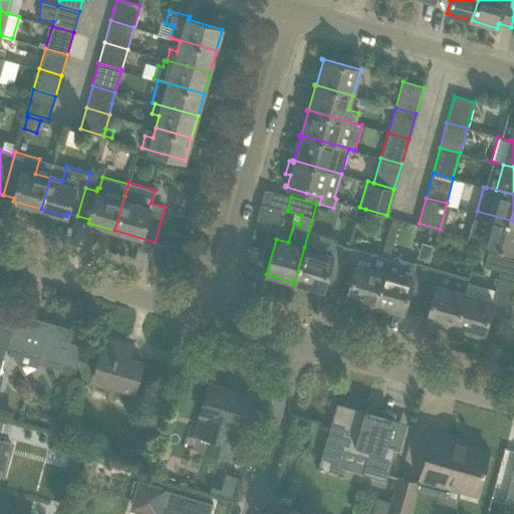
[(469,239),(499,247),(513,251),(513,221),(477,211),(469,239)]
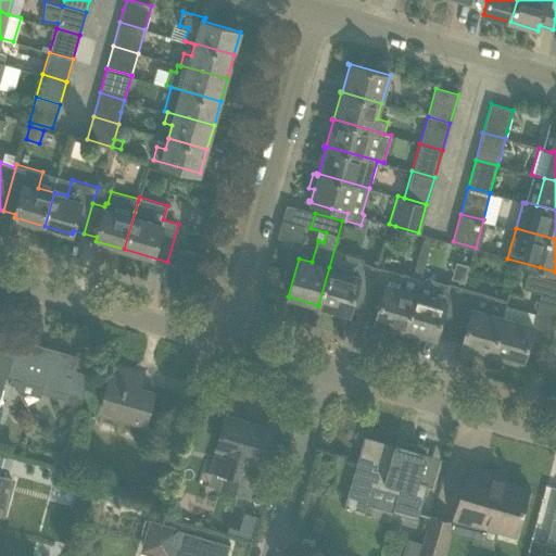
[(180,249),(176,263),(193,267),(198,254),(180,249)]
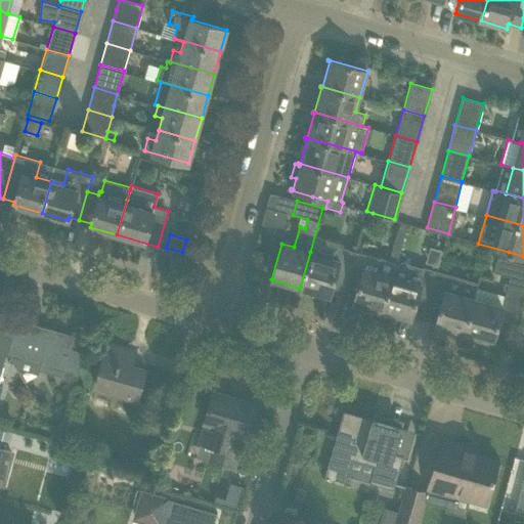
[(393,242),(387,261),(395,263),(400,244),(393,242)]
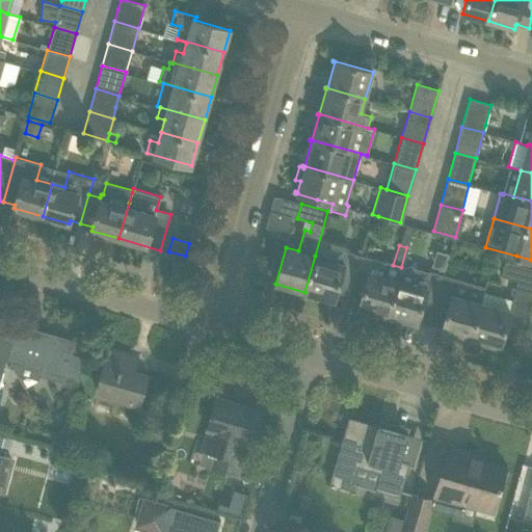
[(304,292),(335,300),(337,292),(348,295),(360,256),(346,251),(342,263),(315,256),(304,292)]
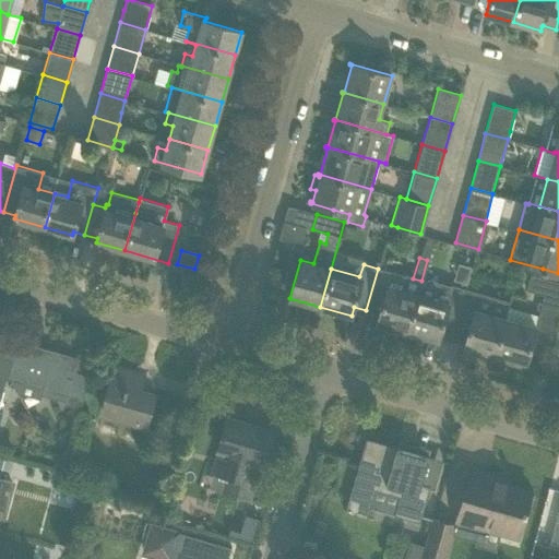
[(413,278),(378,269),(366,310),(379,314),(377,322),(407,331),(421,281),(413,278)]
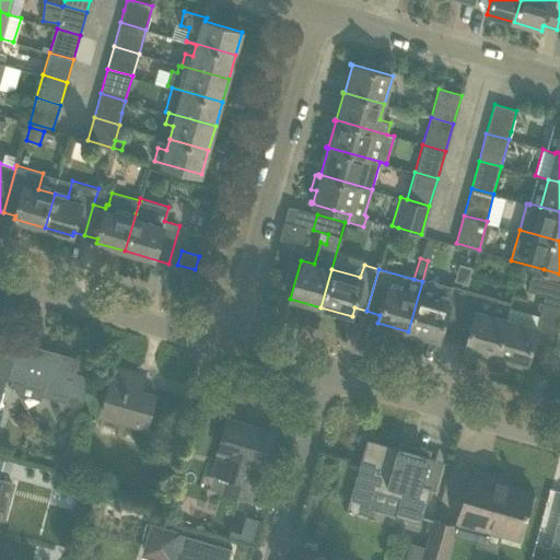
[(559,310),(559,282),(546,279),(532,276),(527,290),(546,295),(537,327),(506,318),(511,302),(496,357),(526,365),(535,334),(552,338),(559,310)]
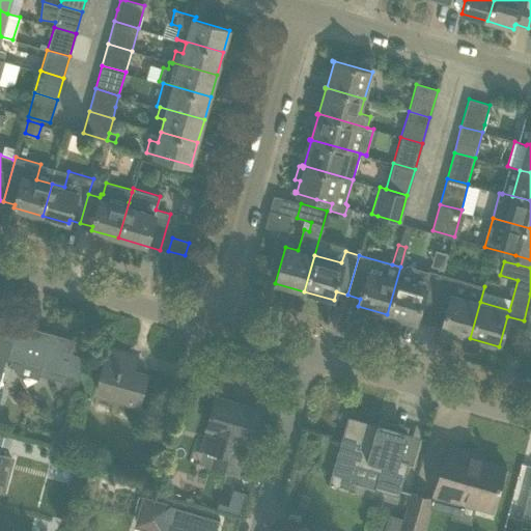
[(401,267),(400,267),(387,314),(416,323),(418,315),(430,318),(443,275),(429,271),(427,277),(416,274),(416,271),(414,267),(411,266),(407,266),(403,268),(401,271),(400,270),(401,267)]
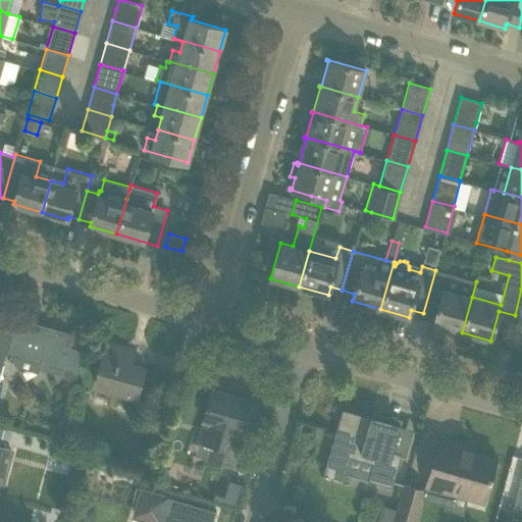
[(476,281),(435,270),(423,313),(435,316),(432,324),(462,332),(476,281)]
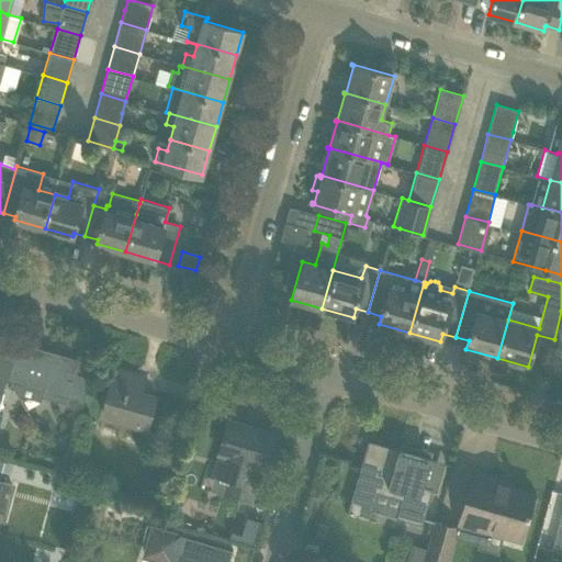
[(0,336),(0,355),(13,359),(8,375),(11,377),(45,386),(42,398),(81,409),(94,363),(72,358),(0,336)]
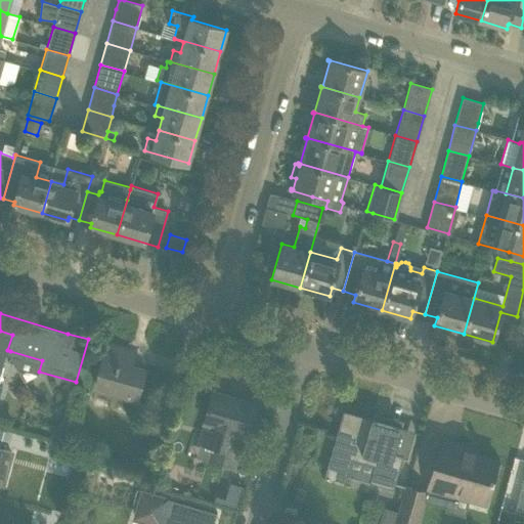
[(0,392),(2,386),(0,385),(0,374),(3,363),(0,361),(0,360),(3,349),(7,350),(12,335),(0,331),(0,392)]
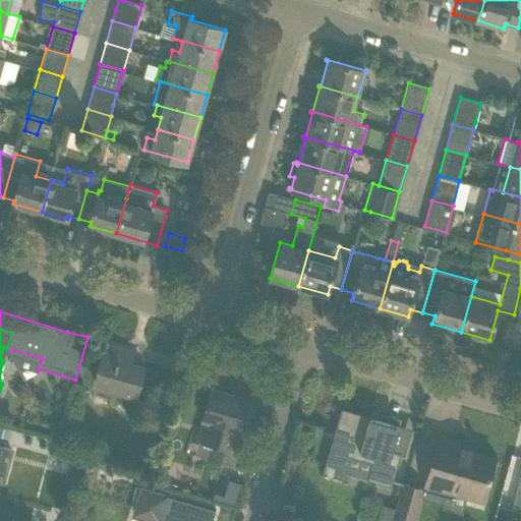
[(106,342),(101,362),(95,384),(135,395),(143,368),(126,363),(130,349),(106,342)]
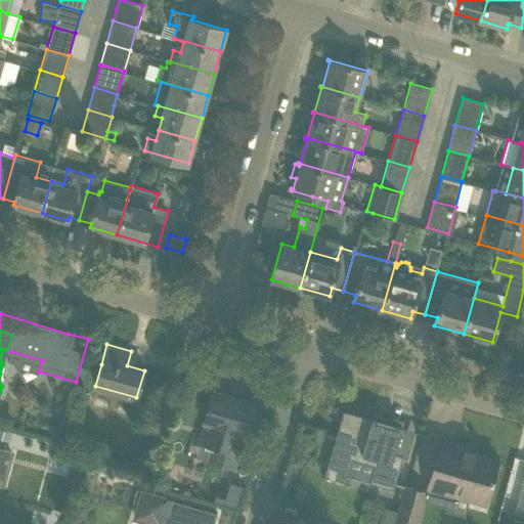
[(209,461),(214,462),(233,468),(252,403),(212,391),(204,422),(206,423),(200,442),(213,446),(209,461)]
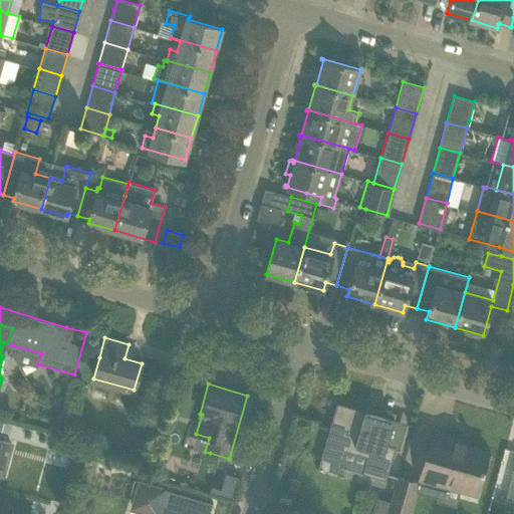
[(317,471),(336,477),(345,446),(368,452),(362,472),(386,479),(395,447),(387,444),(394,419),(337,403),(317,471)]
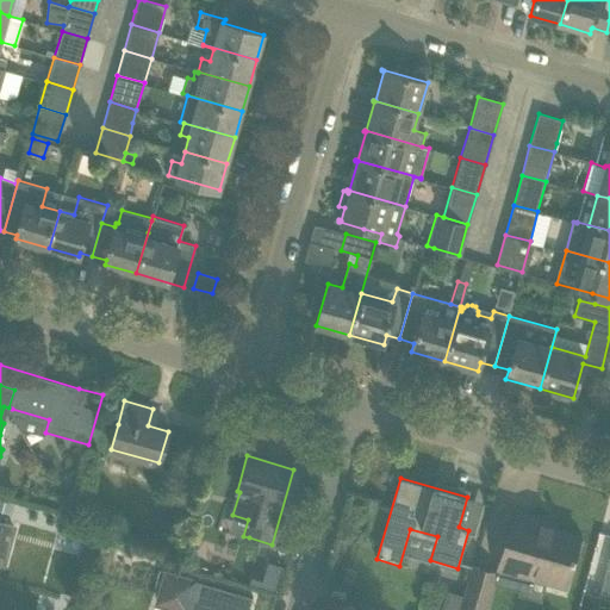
[(0,498),(0,510),(8,514),(12,502),(0,498)]
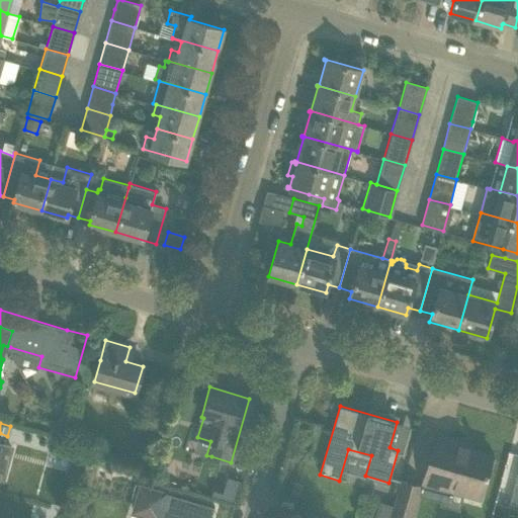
[(423,483),(465,495),(468,484),(483,488),(492,456),(463,448),(465,442),(436,434),(423,483)]
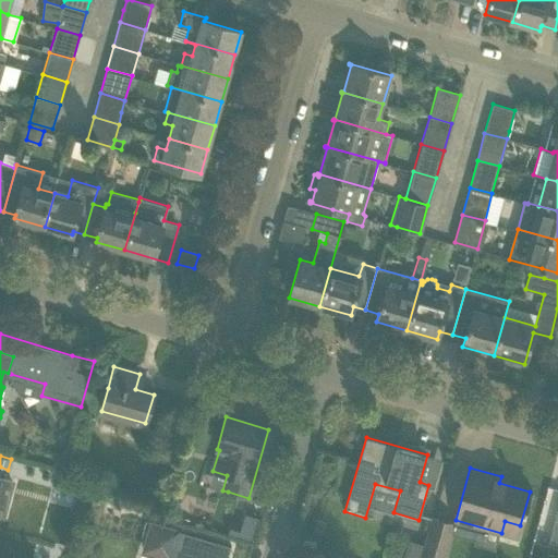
[(0,517),(5,518),(15,483),(3,480),(0,478),(0,517)]
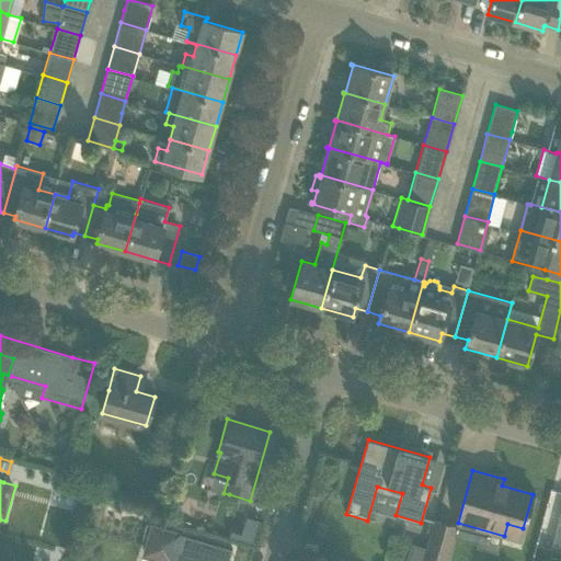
[(560,560),(560,508),(560,514),(550,551),(560,560)]
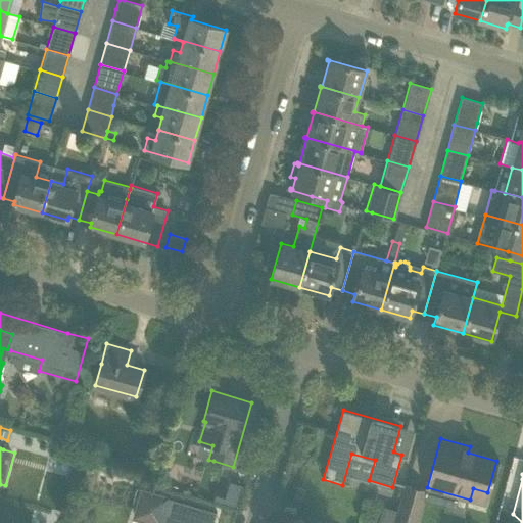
[(231,487),(230,493),(233,497),(238,498),(240,497),(242,495),(243,490),(242,488),(240,486),(235,485),(231,487)]
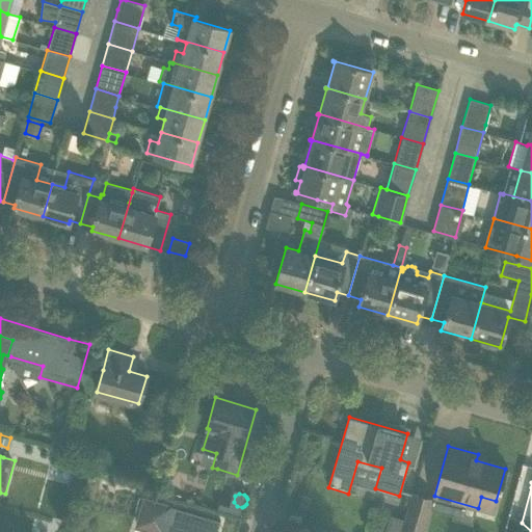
[(406,521),(402,531),(425,531),(434,500),(414,494),(406,521)]
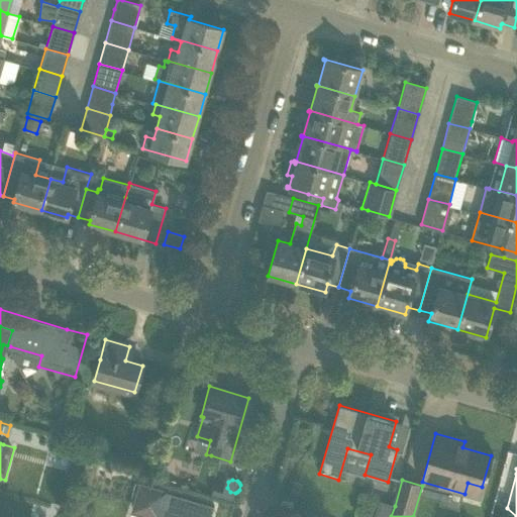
[(292,481),(288,496),(293,498),(296,498),(300,484),(297,483),(292,481)]
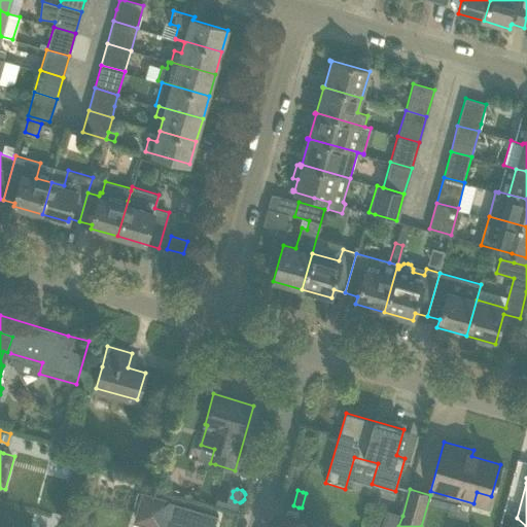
[(143,496),(136,520),(160,526),(215,526),(218,516),(169,501),(169,503),(143,496)]
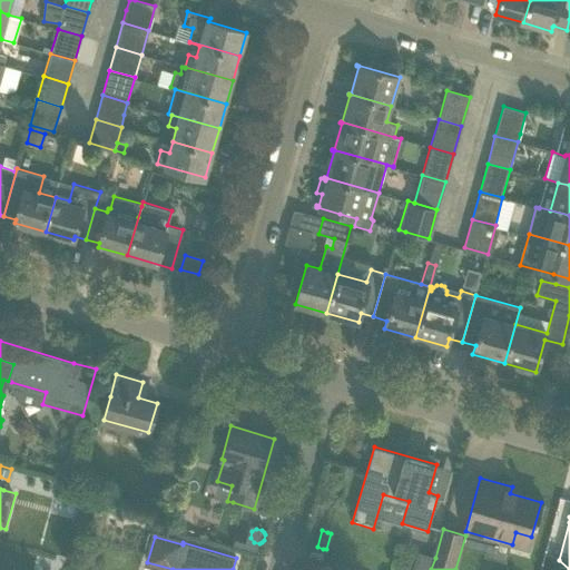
[(235,539),(233,546),(258,552),(261,547),(235,539)]
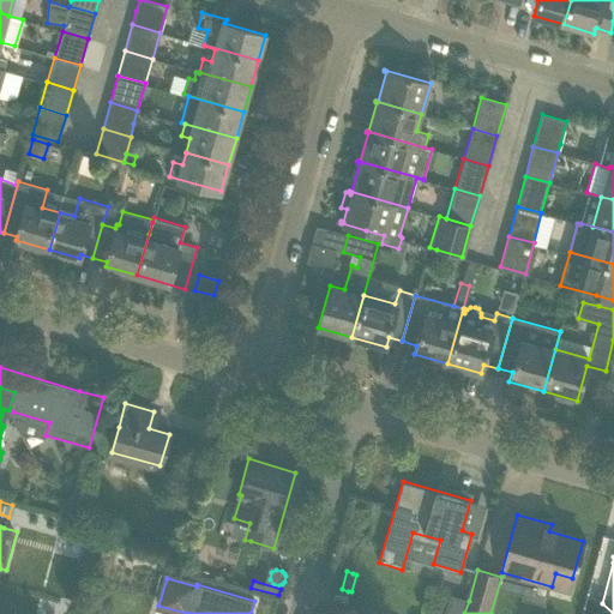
[(450,595),(445,613),(464,613),(469,601),(450,595)]
